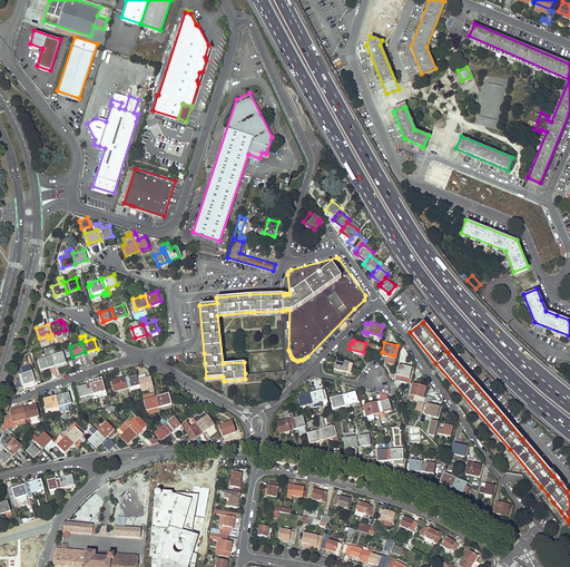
[(51,348),(48,349),(53,365),(66,361),(62,351),(53,353),(51,348)]
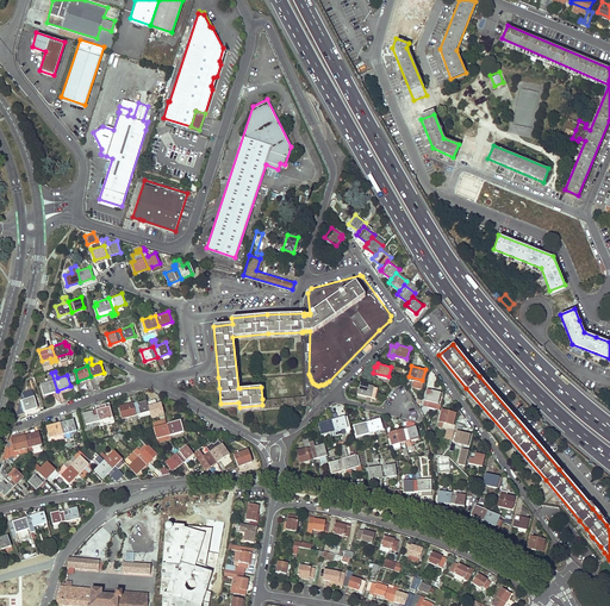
[(57,391),(51,373),(48,374),(49,380),(41,383),(44,394),(57,391)]
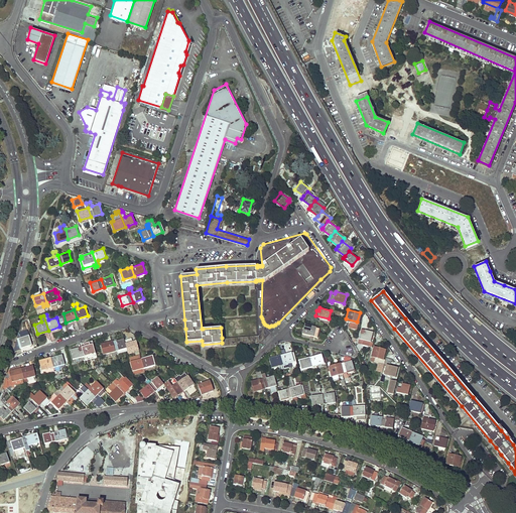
[(224,338),(222,338),(222,343),(222,344),(257,341),(258,340),(259,340),(261,339),(262,339),(262,338),(264,337),(278,323),(275,325),(273,326),(271,326),(269,327),(267,326),(265,325),(264,324),(263,322),(262,318),(261,316),(261,327),(261,329),(261,331),(260,332),(260,333),(259,334),(257,334),(255,335),(224,338)]
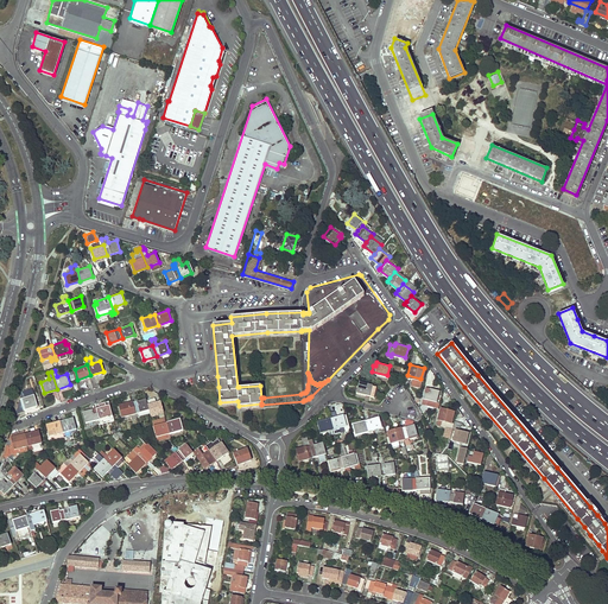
[(372,383),(359,380),(355,390),(369,394),(369,393),(373,395),(375,385),(372,383)]
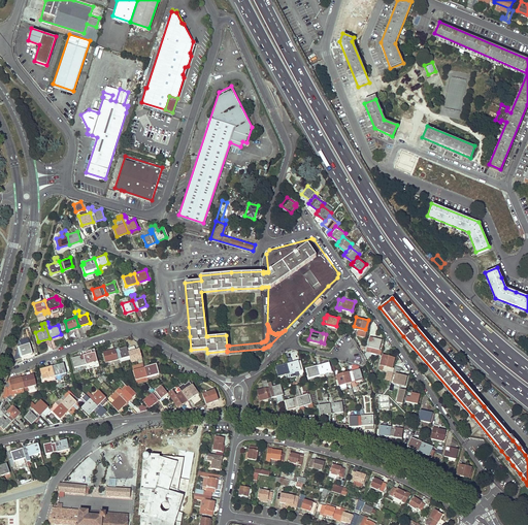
[(381,338),(369,335),(367,345),(377,348),(381,338)]
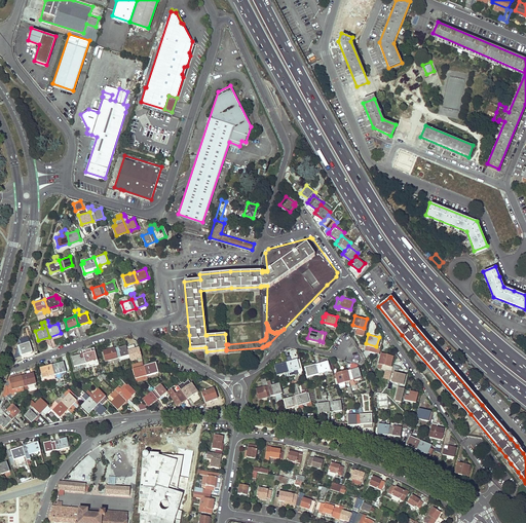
[(21,344),(17,344),(21,355),(32,350),(30,341),(21,344)]
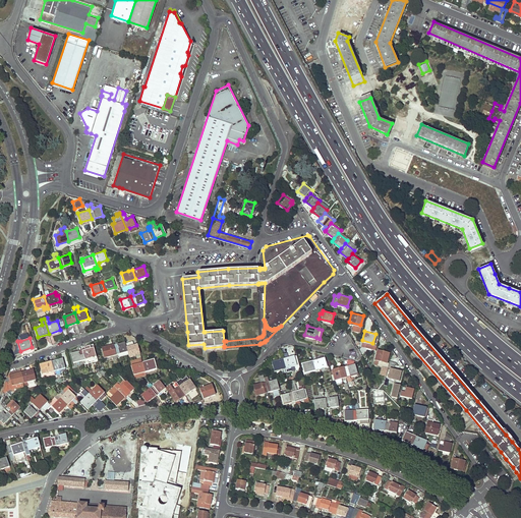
[(125,341),(114,344),(117,355),(119,355),(118,353),(127,350),(125,341)]
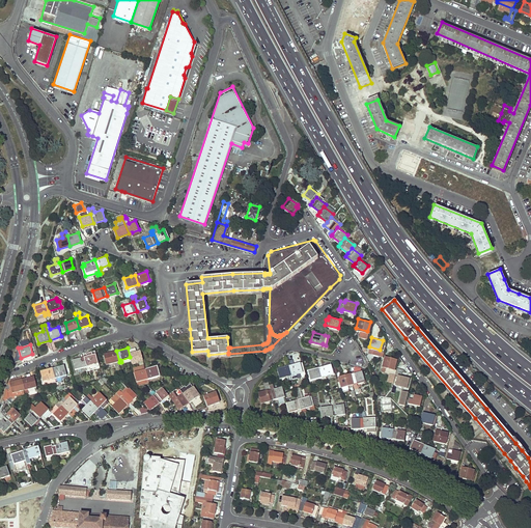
[(83,353),(84,356),(86,365),(87,370),(100,366),(94,350),(83,353)]
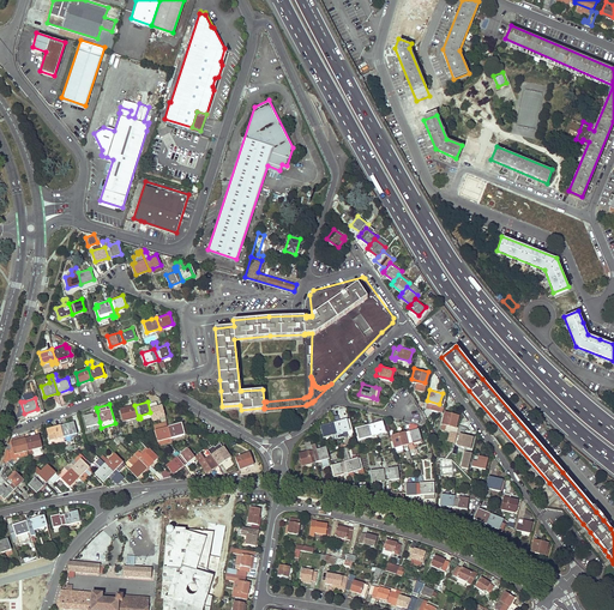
[(134,405),(121,409),(125,420),(133,417),(134,422),(138,421),(138,418),(134,405)]
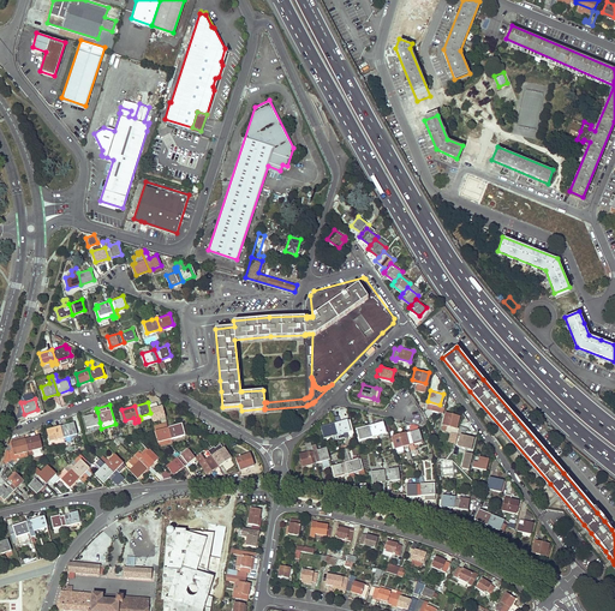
[(97,412),(84,414),(88,426),(100,423),(97,412)]
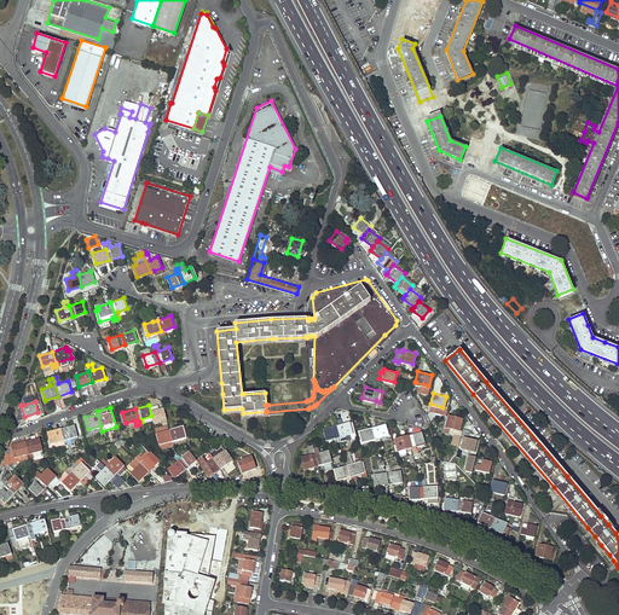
[(461,417),(447,415),(444,425),(458,428),(461,417)]
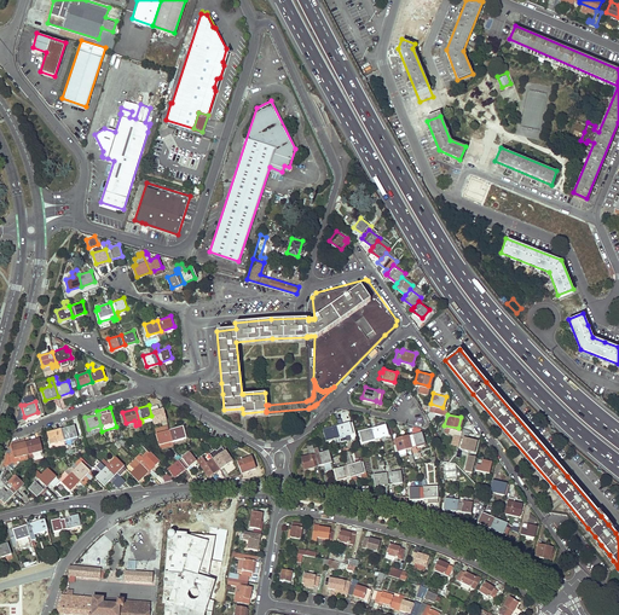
[(350,421),(336,424),(339,435),(340,435),(340,437),(345,437),(343,434),(352,431),(350,421)]
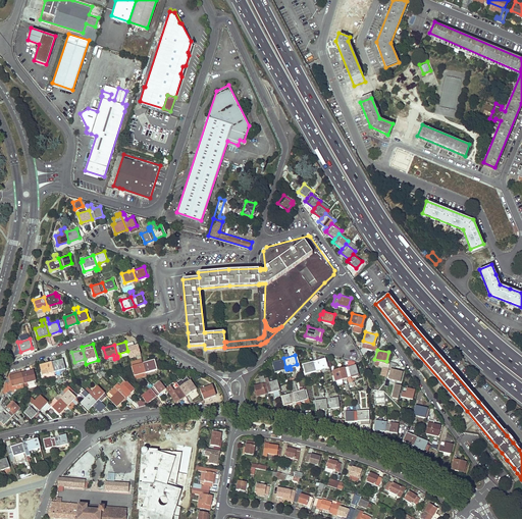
[(325,357),(314,359),(316,369),(316,372),(321,371),(320,368),(328,366),(327,360),(326,360),(325,357)]
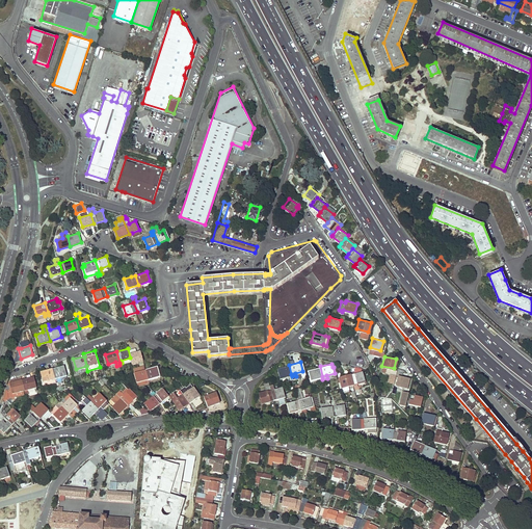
[(64,365),(52,368),(55,377),(67,374),(64,365)]
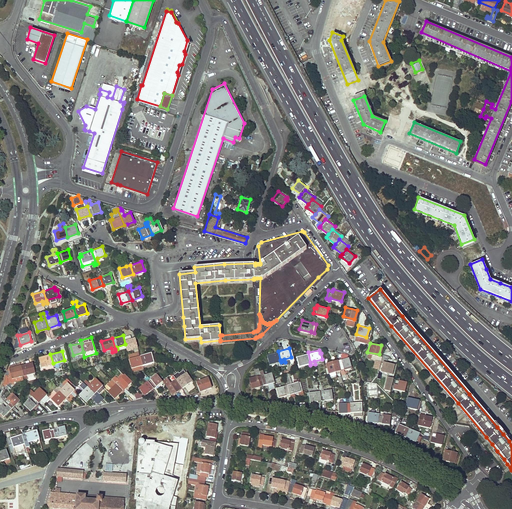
[(278,351),(266,354),(269,363),(280,360),(278,351)]
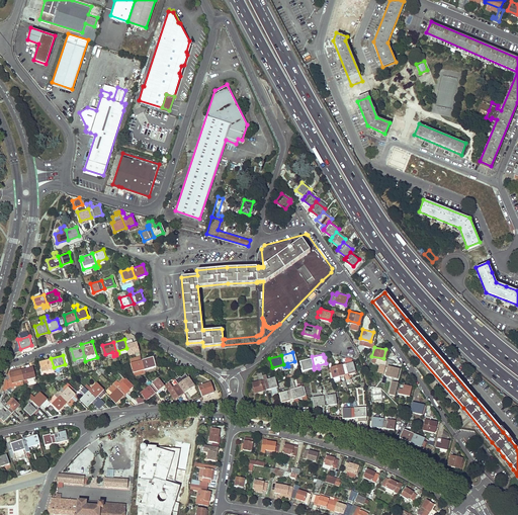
[(153,356),(142,359),(144,368),(155,365),(153,356)]
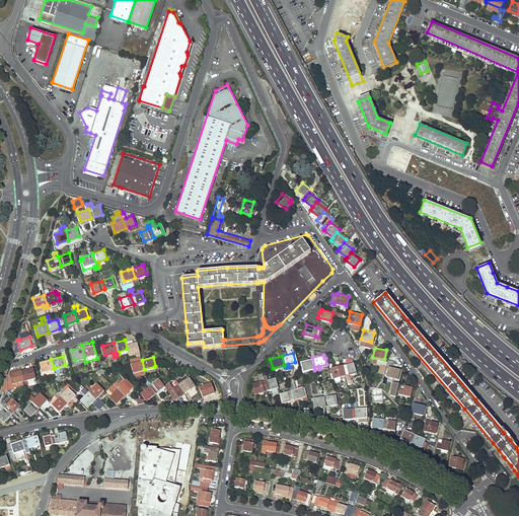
[(312,357),(300,361),(303,370),(314,367),(312,357)]
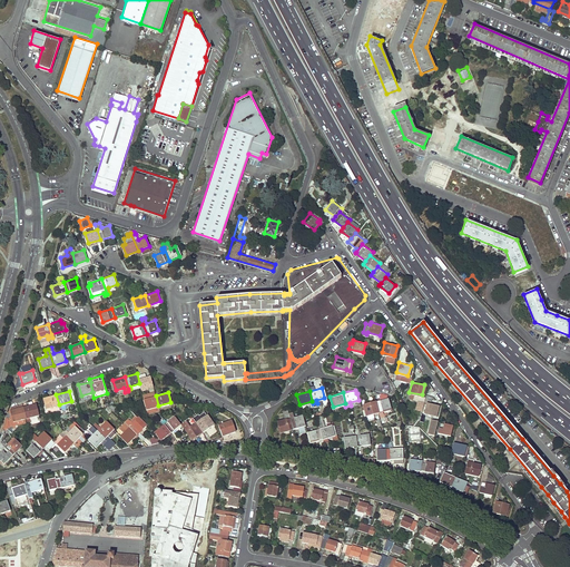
[(56,394),(43,398),(47,408),(59,404),(56,394)]
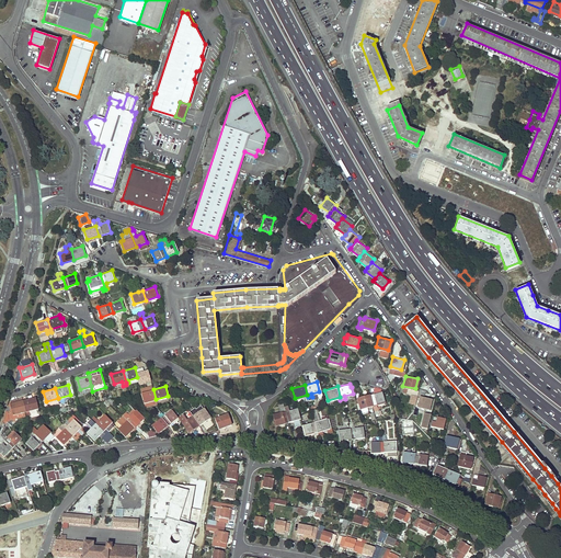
[(153,389),(140,393),(144,402),(156,399),(153,389)]
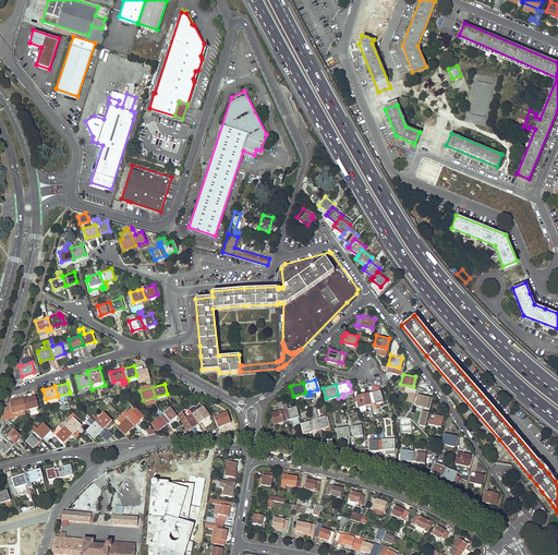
[(380,389),(367,393),(371,402),(383,399),(380,389)]
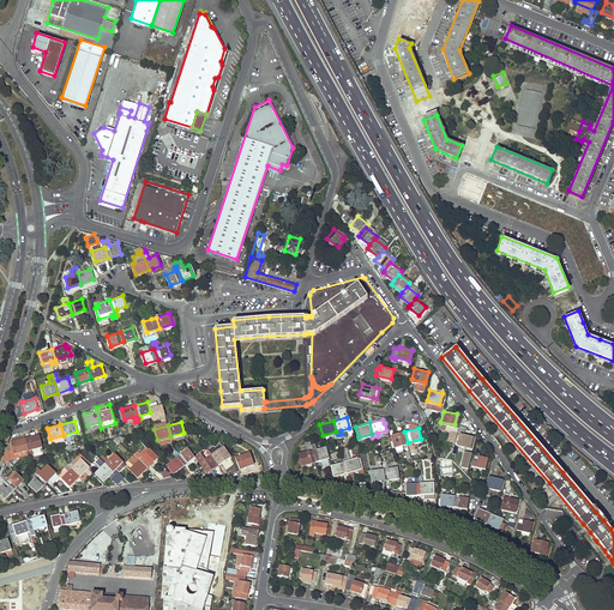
[(392,439),(393,445),(408,442),(404,432),(391,435),(392,439)]
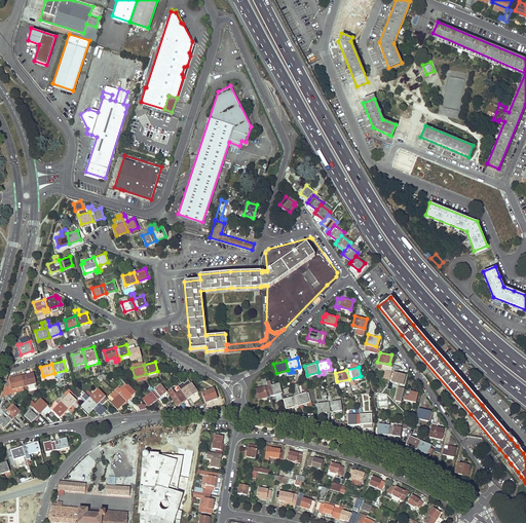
[(405,373),(392,370),(390,379),(402,382),(405,373)]
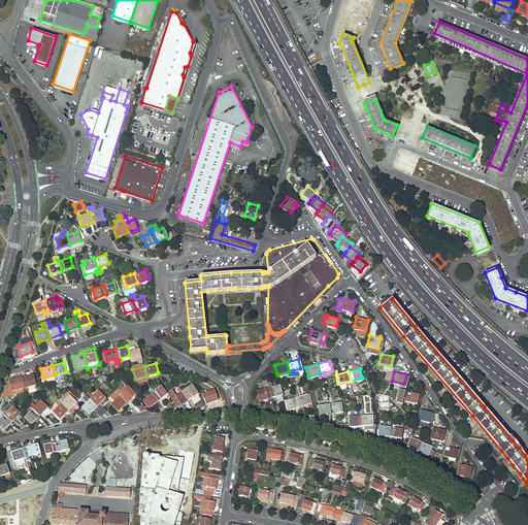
[(33,373),(22,376),(24,386),(35,383),(33,373)]
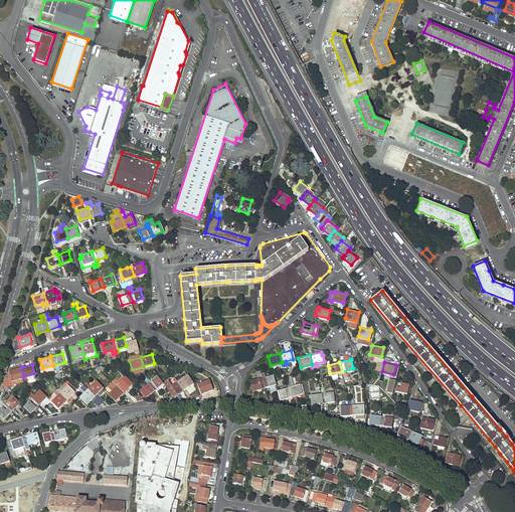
[(21,367),(10,370),(12,379),(23,376),(21,367)]
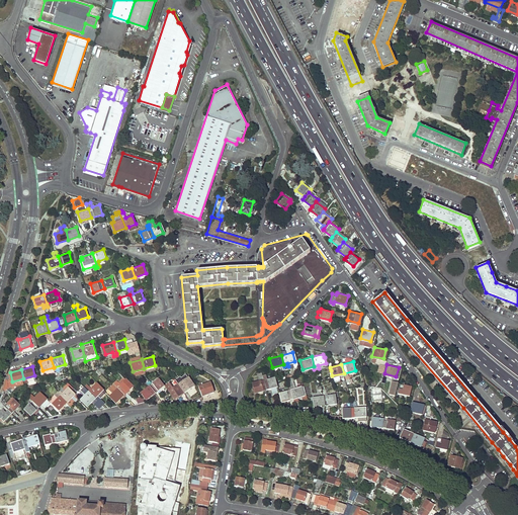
[(185,371),(176,376),(178,379),(187,374),(185,371)]
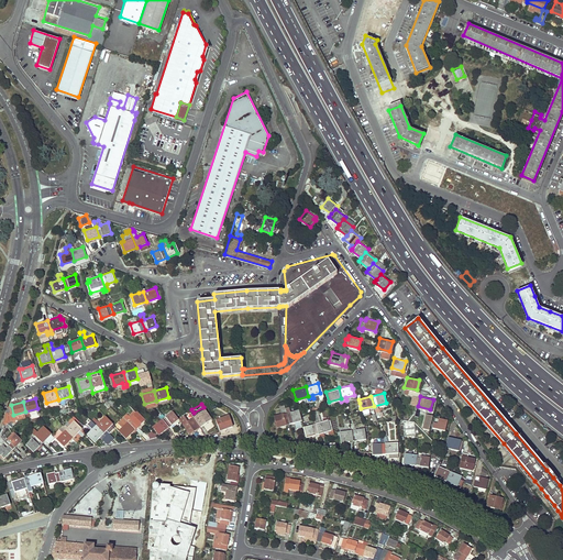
[(285,407),(284,406),(280,407),(283,413),(274,415),(276,425),(288,421),(286,412),(285,407)]
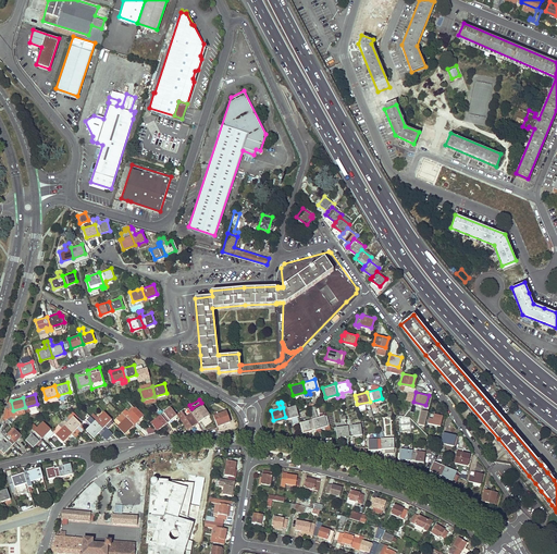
[(286,402),(282,403),(283,407),(285,417),(289,416),(298,415),(296,407),(295,404),(287,406),(286,402)]
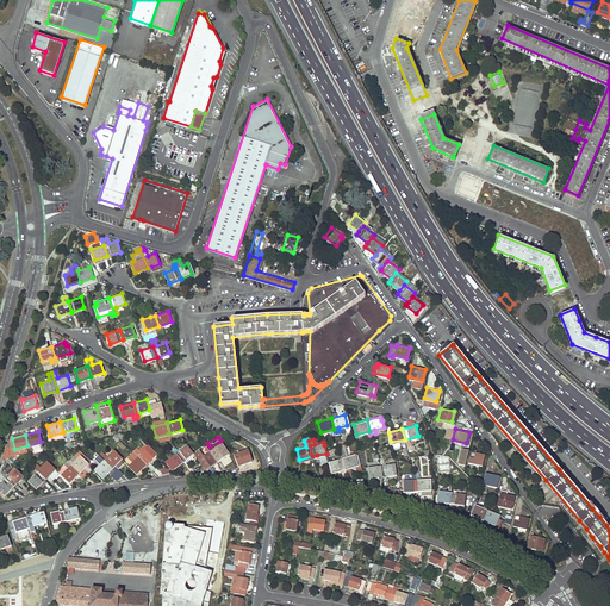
[(338,442),(337,443),(341,456),(344,467),(350,466),(355,464),(360,463),(358,453),(354,453),(354,451),(346,454),(344,451),(347,451),(344,441),(338,442)]
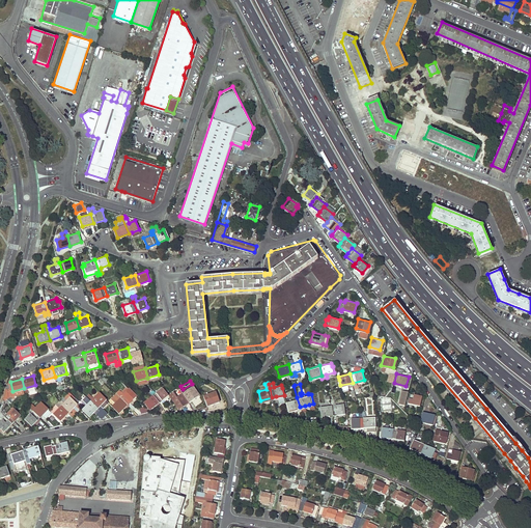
[(162,386),(152,393),(159,401),(168,394),(162,386)]
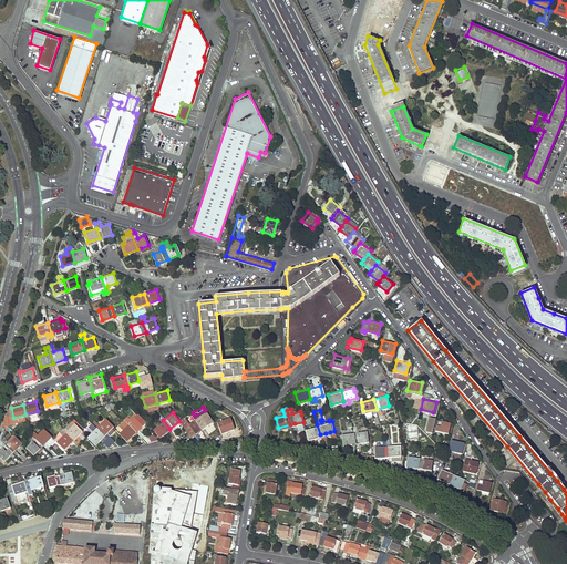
[(206,412),(195,419),(202,428),(212,421),(206,412)]
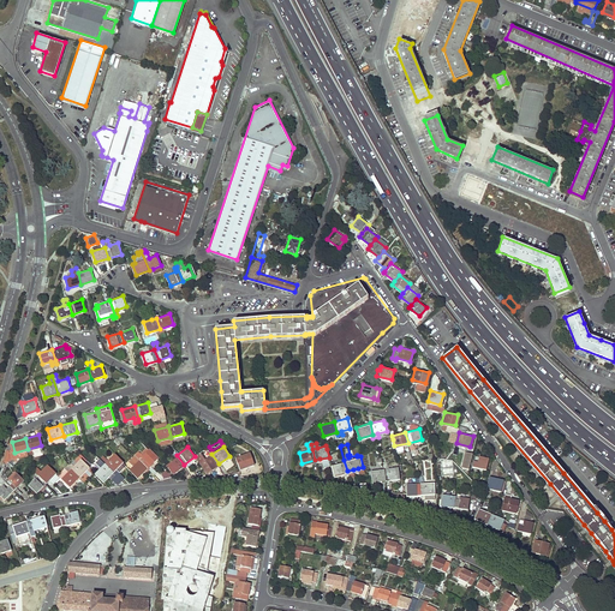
[(157,457),(149,449),(142,455),(139,453),(136,455),(148,467),(157,457)]
